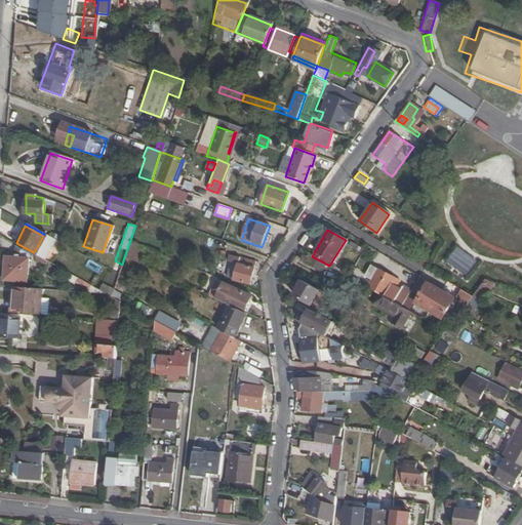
[(51,238),(44,234),(43,236),(34,252),(33,254),(41,258),(51,238)]
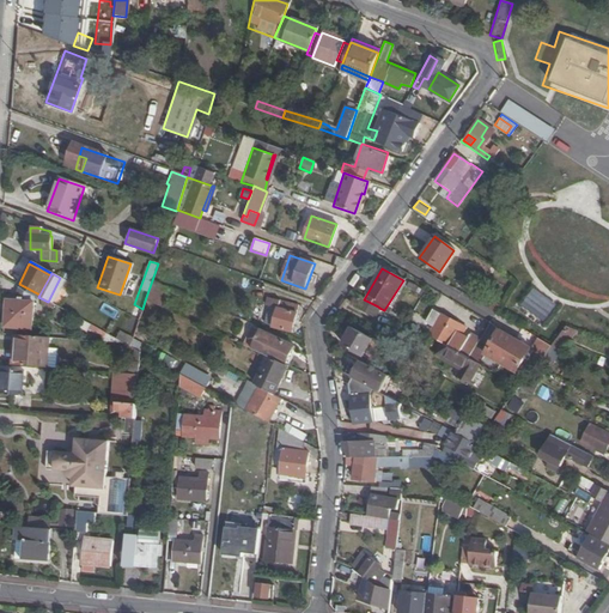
[(457,280),(454,289),(494,313),(499,305),(457,280)]
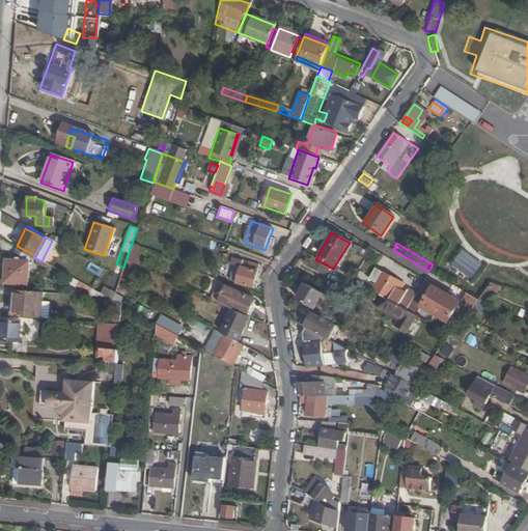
[(34,255),(17,246),(16,248),(28,255),(33,257),(34,255)]
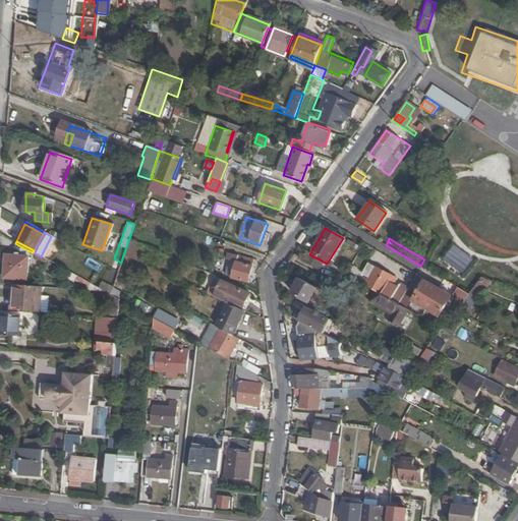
[(123,255),(138,264),(145,248),(128,241),(123,255)]
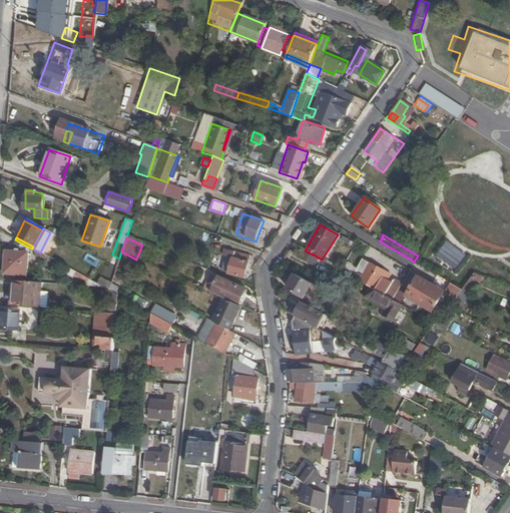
[(443,248),(444,247),(447,243),(439,237),(436,241),(435,242),(443,248)]
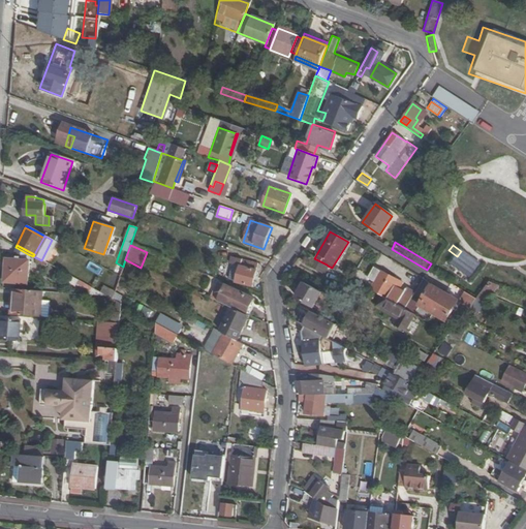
[(16,247),(14,247),(8,258),(28,259),(28,254),(16,247)]
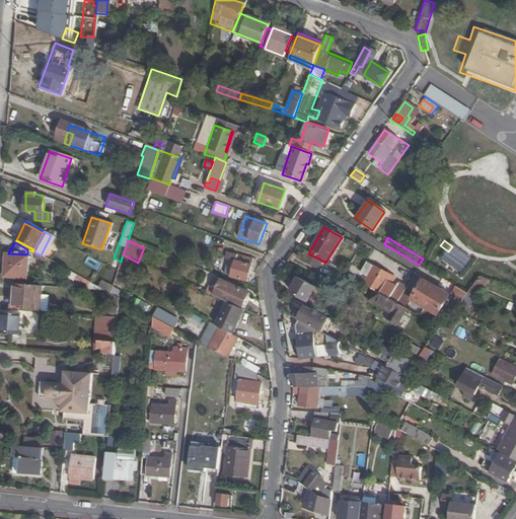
[(8,253),(5,252),(3,276),(25,278),(27,254),(8,253)]
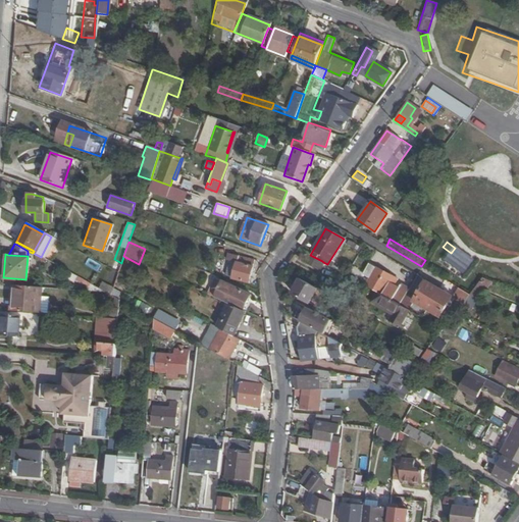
[(304,263),(318,270),(323,262),(322,261),(310,255),(308,254),(304,263)]
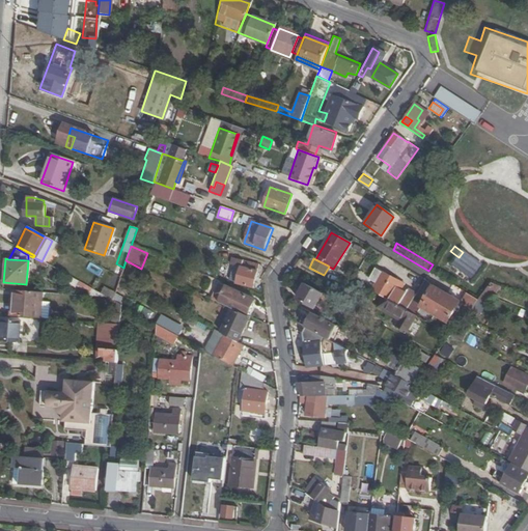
[(255,264),(232,259),(231,266),(232,266),(239,268),(235,283),(235,284),(252,287),(255,264)]
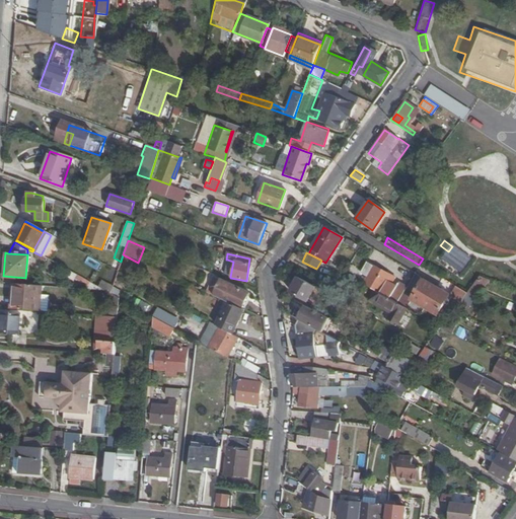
[(84,257),(82,265),(93,268),(95,261),(84,257)]
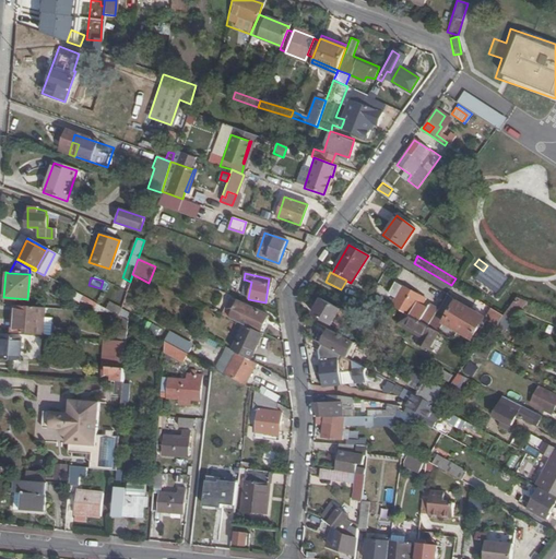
[(241,297),(248,298),(251,282),(245,280),(241,297)]
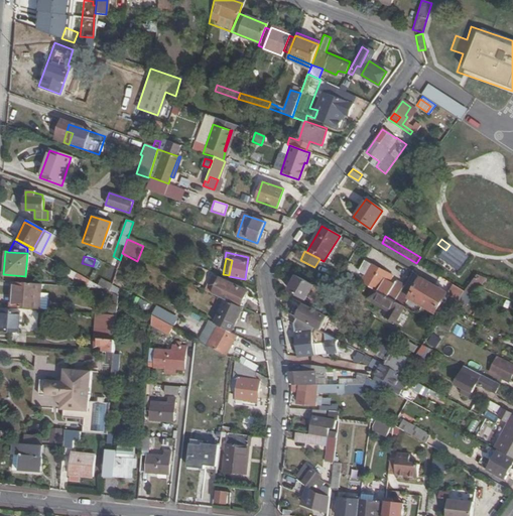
[(359,281),(372,288),(378,292),(385,281),(386,281),(389,275),(363,259),(357,270),(363,273),(359,281)]
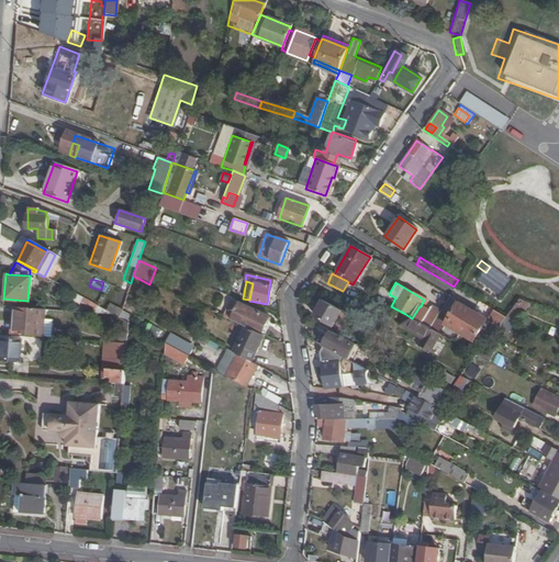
[(507,318),(513,321),(528,303),(518,299),(504,317),(507,318)]
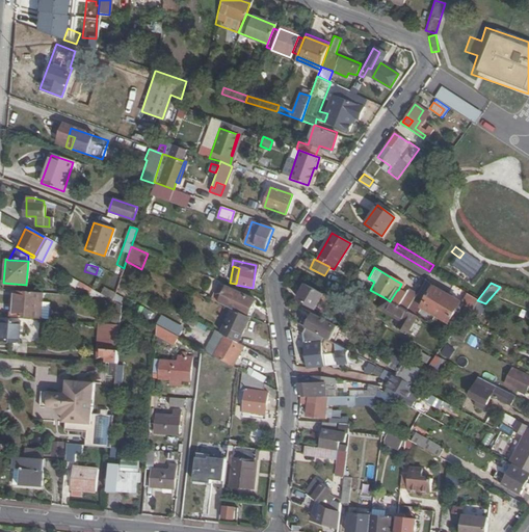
[(323,293),(306,284),(297,298),(315,308),(323,293)]
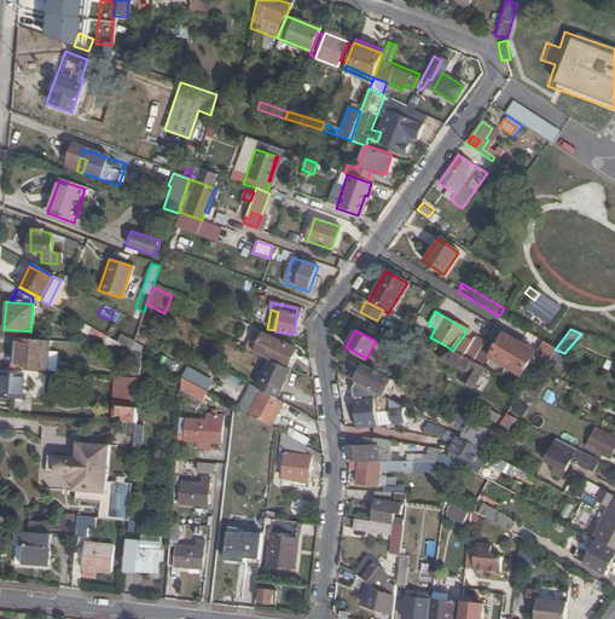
[(471,360),(483,368),(489,358),(521,377),(535,353),(503,333),(491,354),(480,348),(471,360)]
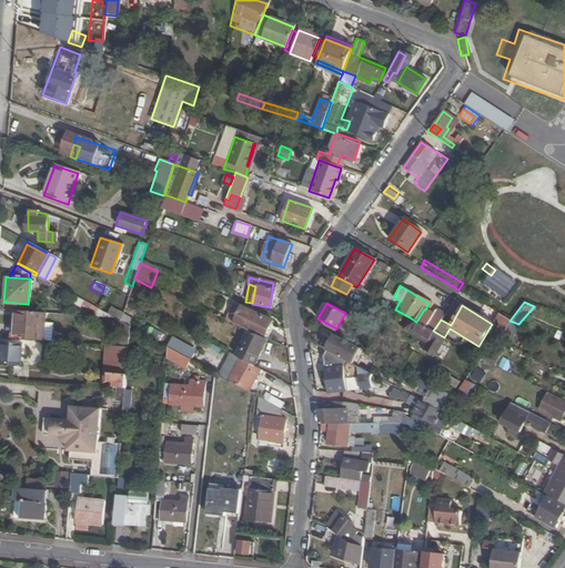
[(264,338),(272,320),(240,306),(232,324),(248,332),(264,338)]
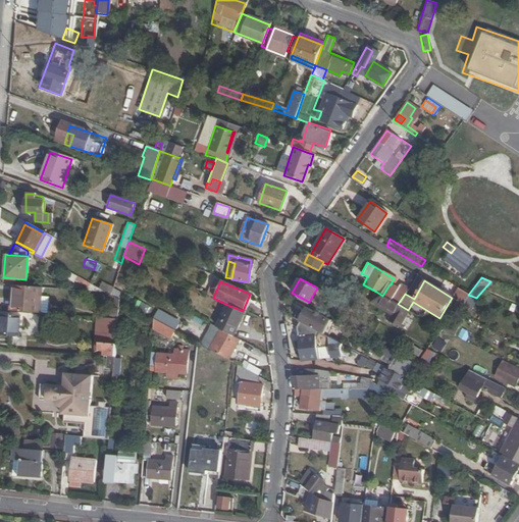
[(101,283),(99,289),(104,292),(110,295),(111,292),(112,289),(101,283)]
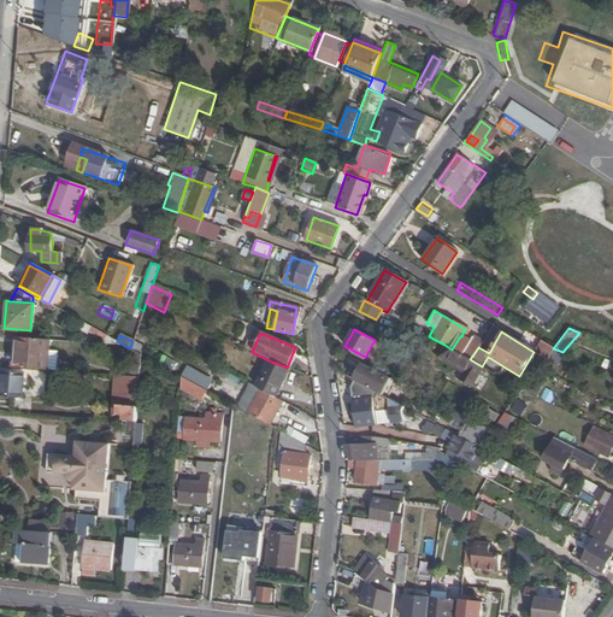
[(46,351),(46,340),(13,338),(13,347),(12,350),(15,350),(15,368),(45,369),(46,351)]
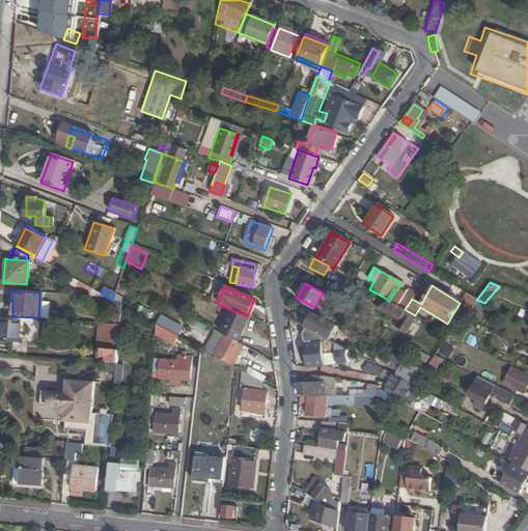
[(398,306),(405,309),(412,299),(413,297),(414,295),(408,290),(398,306)]
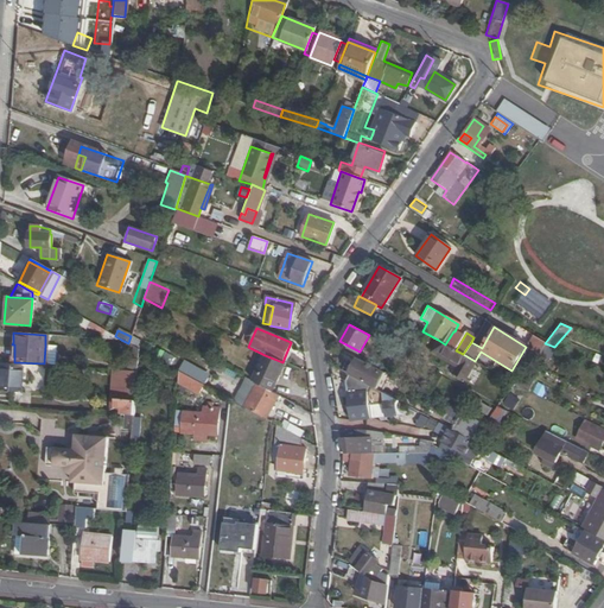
[(545,343),(534,336),(527,347),(538,353),(545,343)]
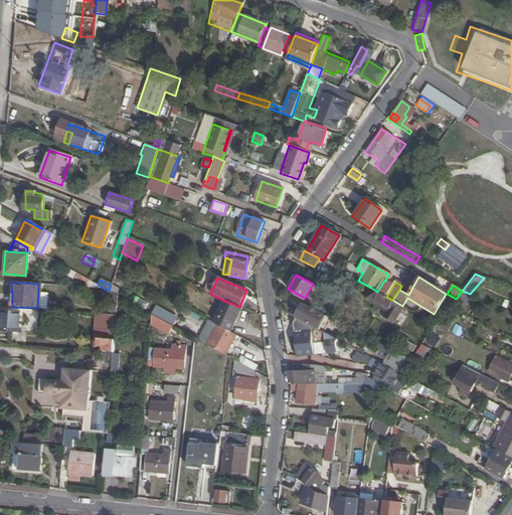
[(393,322),(402,306),(392,300),(386,297),(377,292),(371,288),(365,298),(387,311),(384,316),(393,322)]
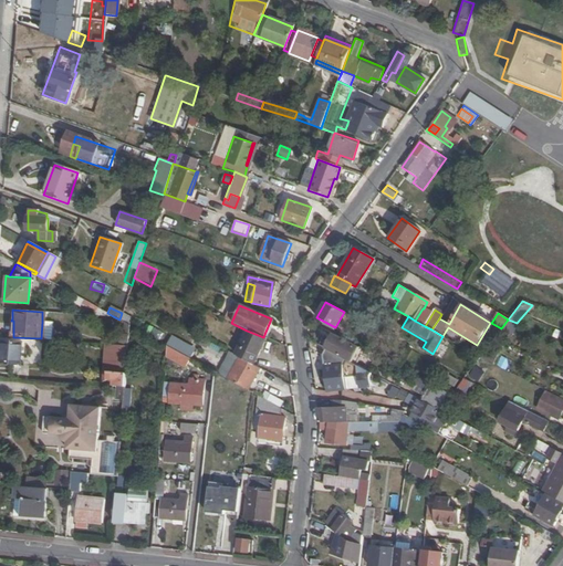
[(41,338),(52,339),(53,323),(42,322),(41,338)]
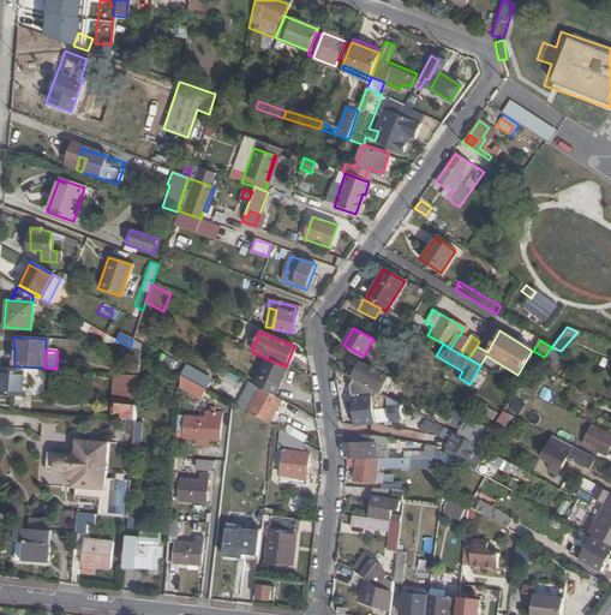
[(138,375),(139,356),(131,356),(130,374),(138,375)]
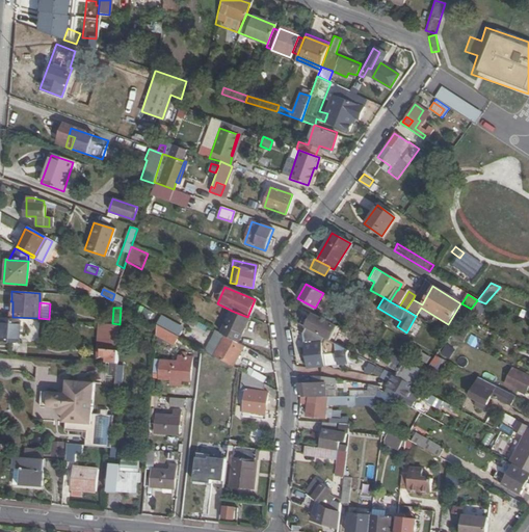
[(225,335),(237,341),(248,318),(247,317),(232,311),(220,333),(225,335)]
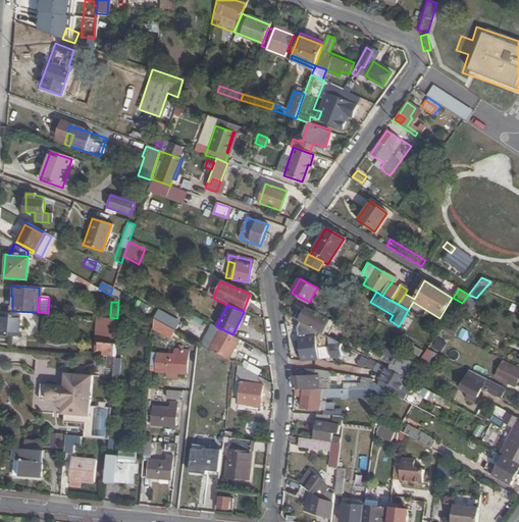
[(306,307),(299,320),(304,323),(336,341),(343,327),(306,307)]
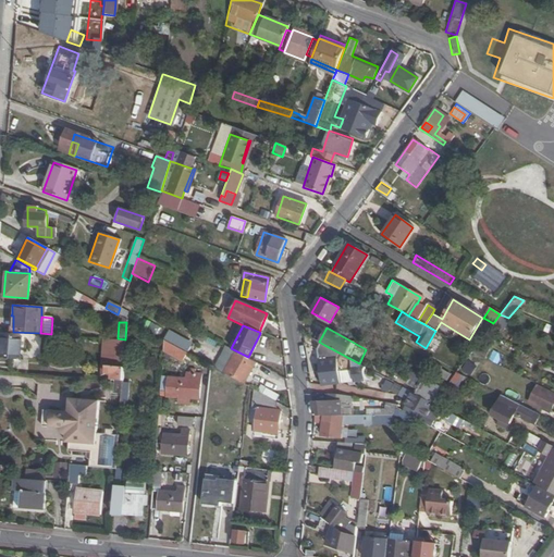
[(19,337),(0,336),(0,355),(17,357),(19,337)]
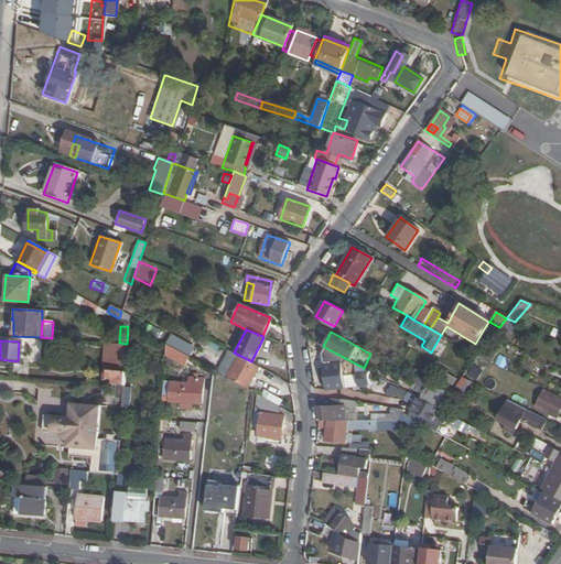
[(183,365),(187,356),(170,347),(169,357),(183,365)]
